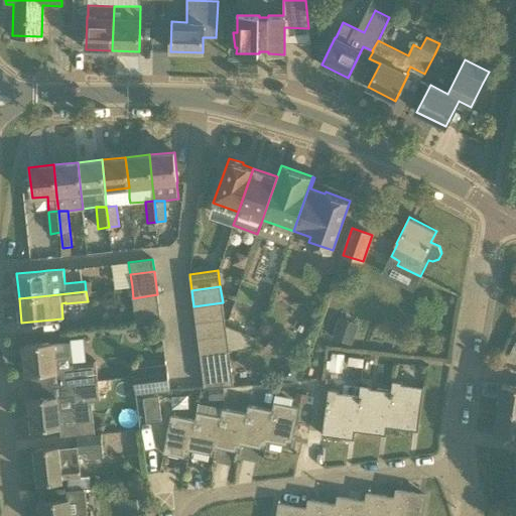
[(135,309),(159,306),(157,294),(133,298),(135,309)]
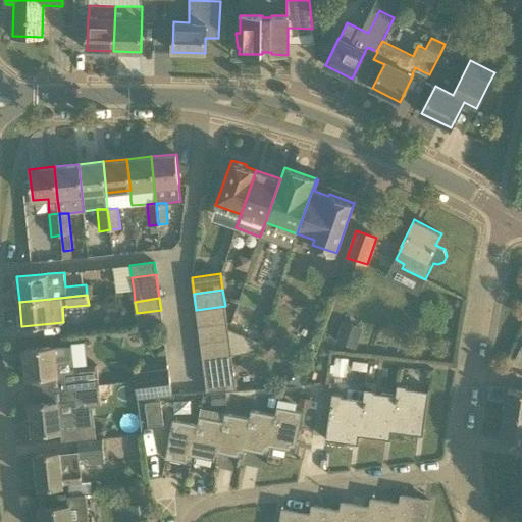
[(198,326),(227,322),(225,306),(196,310),(198,326)]
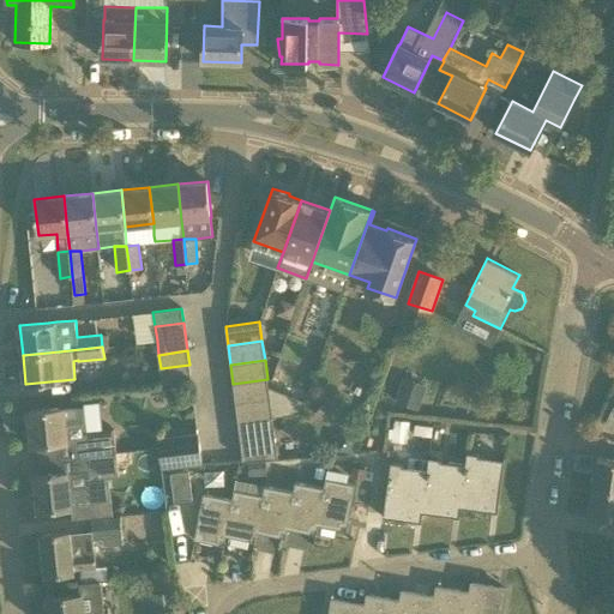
[(163,383),(191,379),(190,365),(161,368),(163,383)]
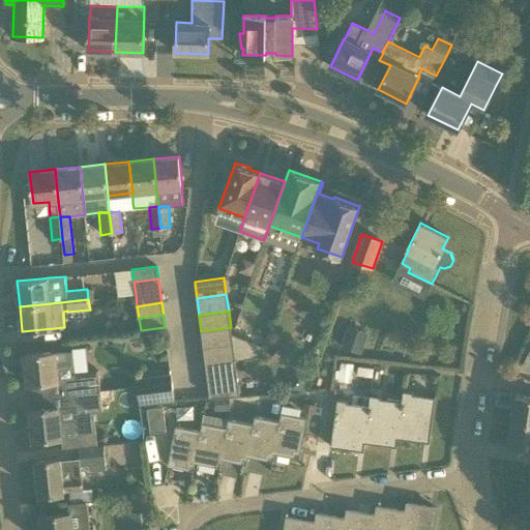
[(203,348),(233,344),(231,327),(201,331),(203,348)]
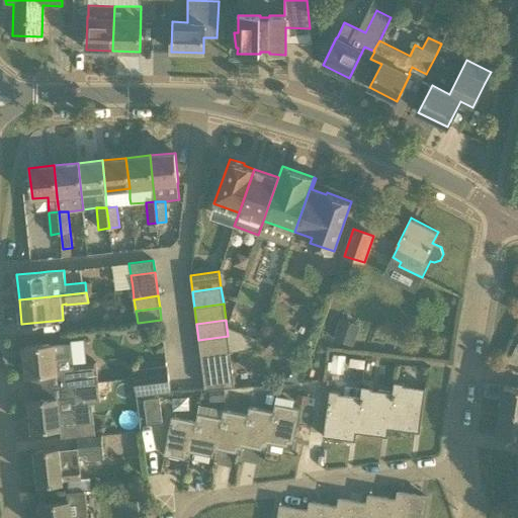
[(334,339),(352,345),(357,332),(339,325),(334,339)]
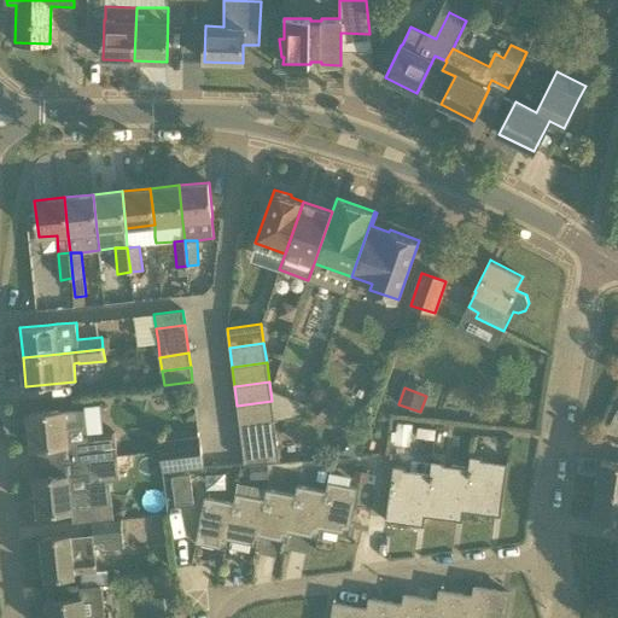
[(272,401),(274,420),(280,419),(299,400),(269,389),(272,401)]
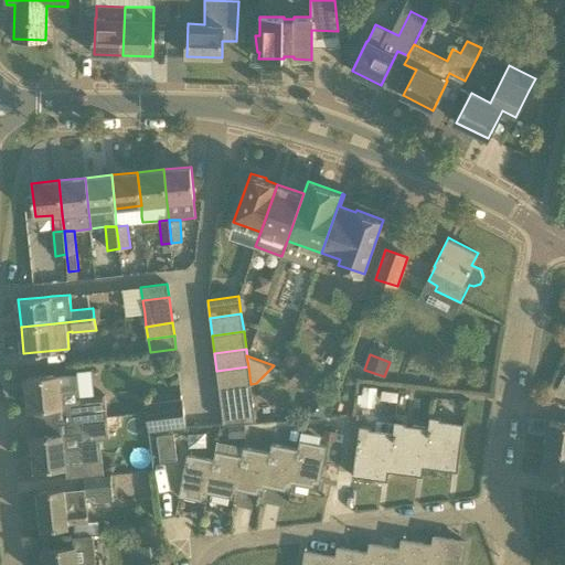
[(78,388),(76,363),(60,365),(25,369),(30,409),(67,406),(68,420),(107,416),(105,395),(80,397),(78,388)]
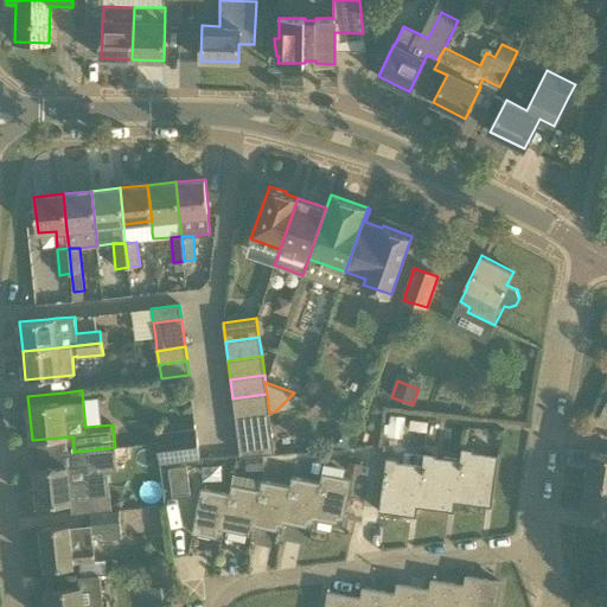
[(236,417),(269,413),(268,401),(267,394),(232,398),(236,417)]
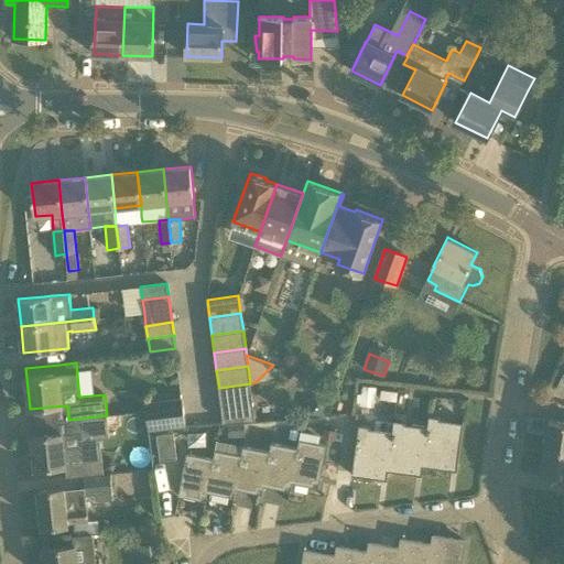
[(373,389),(373,384),(360,382),(359,391),(372,393),(373,389)]
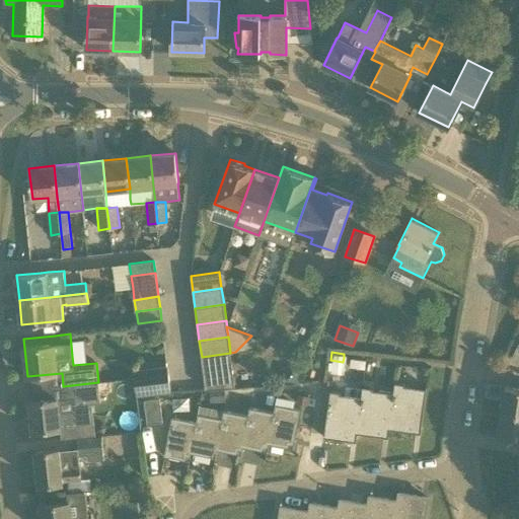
[(228,387),(235,387),(230,353),(202,357),(206,389),(228,387)]
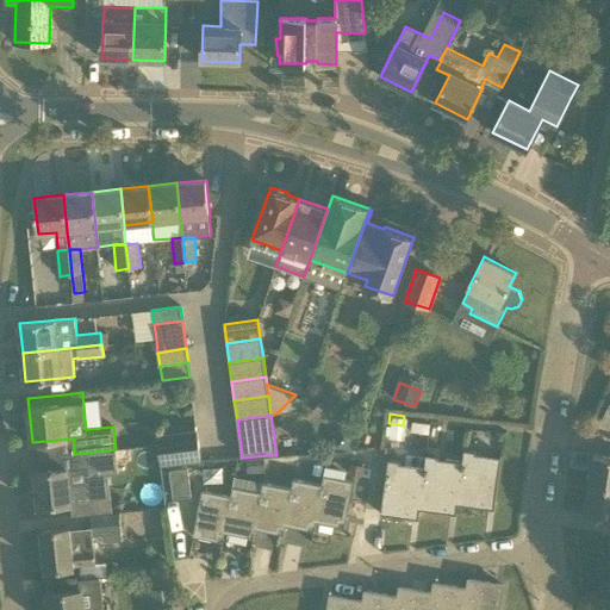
[(161,465),(200,460),(197,430),(157,435),(159,444),(161,465)]
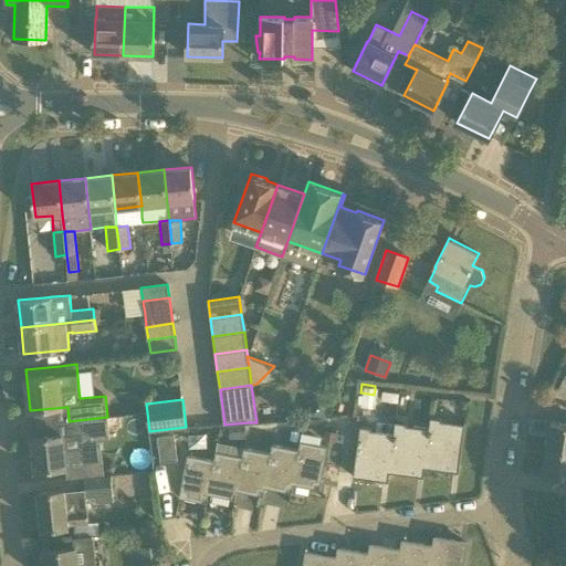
[(311,406),(310,415),(325,417),(327,401),(318,400),(311,406)]
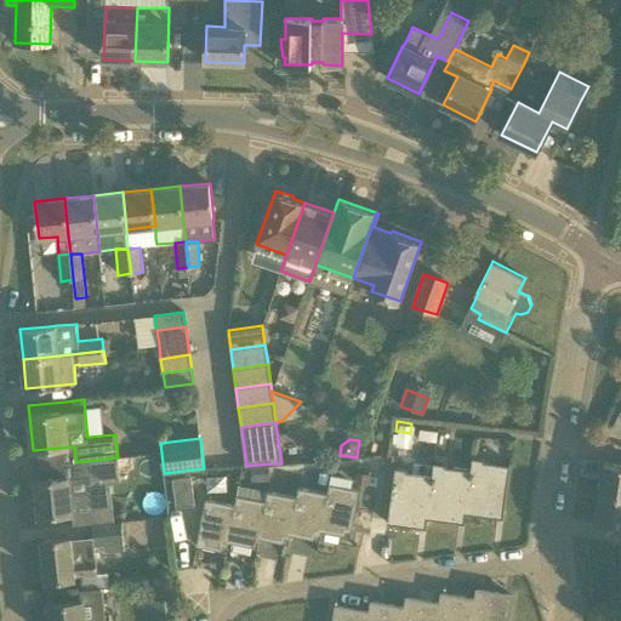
[(120,482),(118,457),(75,462),(77,477),(69,477),(35,480),(39,517),(73,513),(73,512),(92,511),(90,494),(91,484),(120,482)]
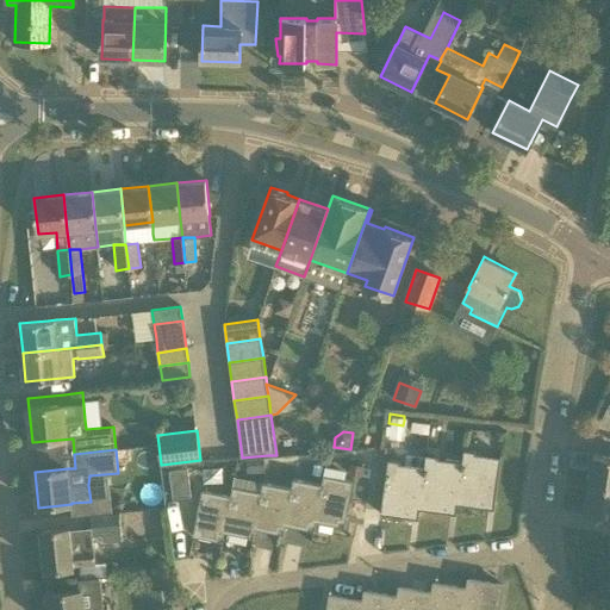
[(439,456),(427,455),(419,509),(452,514),(453,504),(458,504),(465,450),(464,450),(462,462),(439,459),(439,456)]
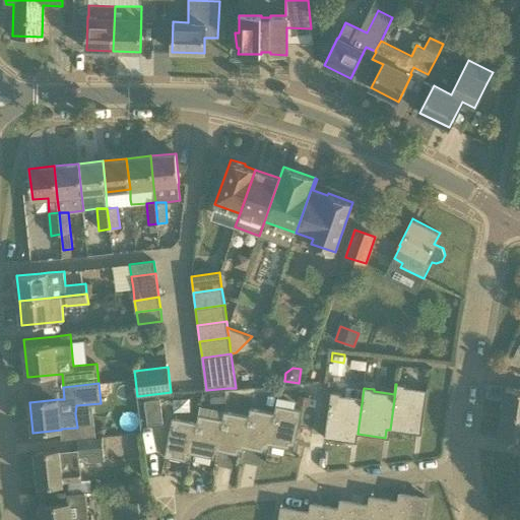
[(426,395),(405,392),(406,385),(396,384),(390,430),(416,434),(417,426),(423,426),(428,388),(427,388),(426,395)]
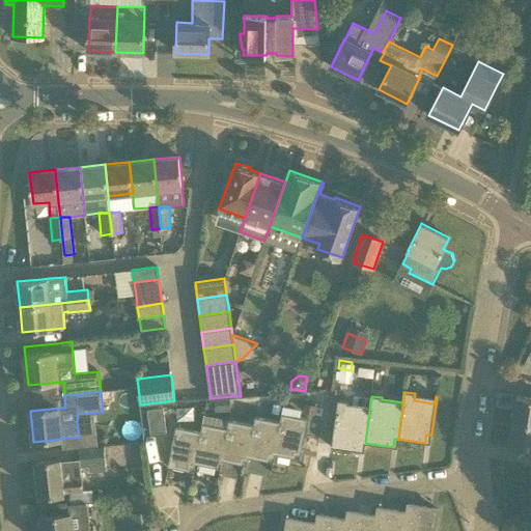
[(530,396),(516,395),(512,420),(530,422),(530,396)]
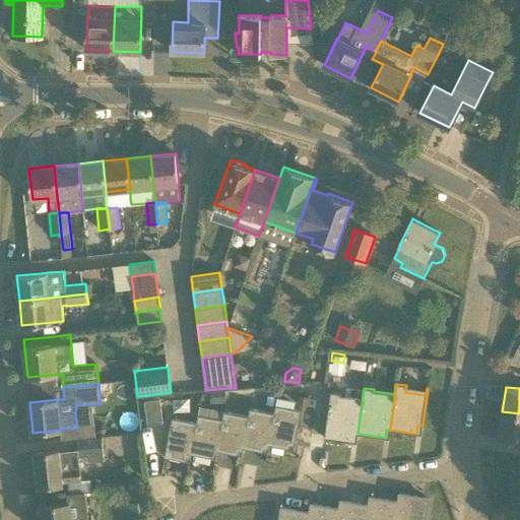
[(364,388),(363,388),(362,398),(341,396),(341,393),(331,392),(325,438),(352,442),(353,434),(358,434),(364,388)]
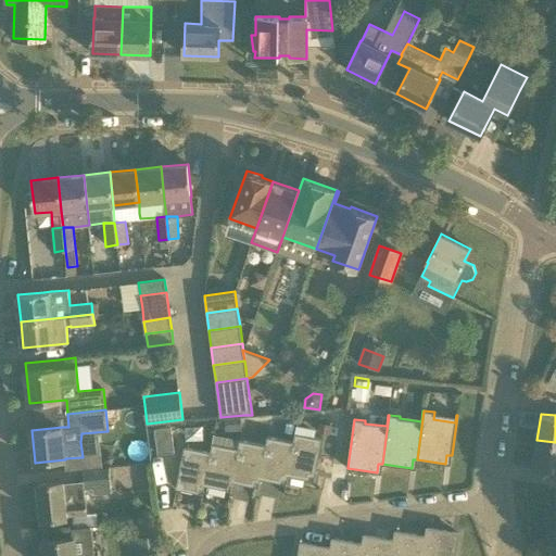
[(184,424),(186,439),(204,437),(202,420),(184,424)]
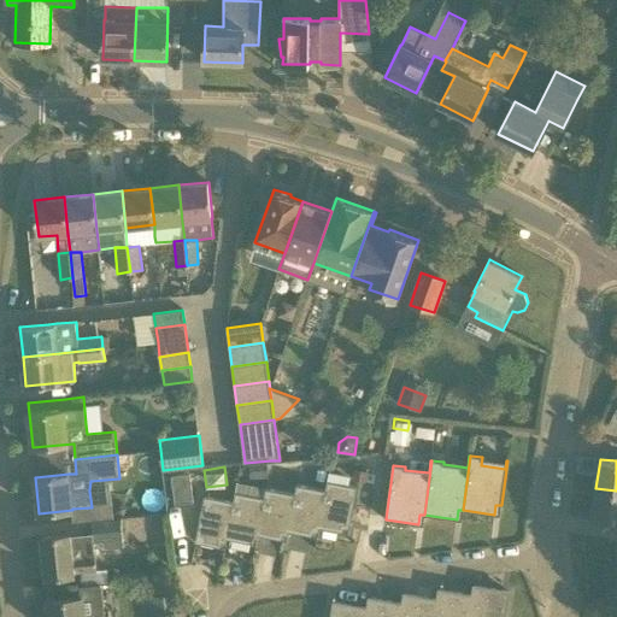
[(175,504),(194,501),(191,474),(171,476),(175,504)]
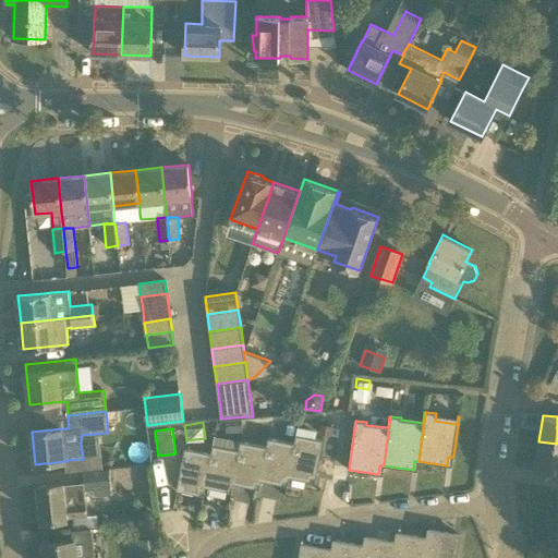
[(287,485),(296,435),(296,434),(294,443),(269,438),(259,488),(262,481),(287,485)]
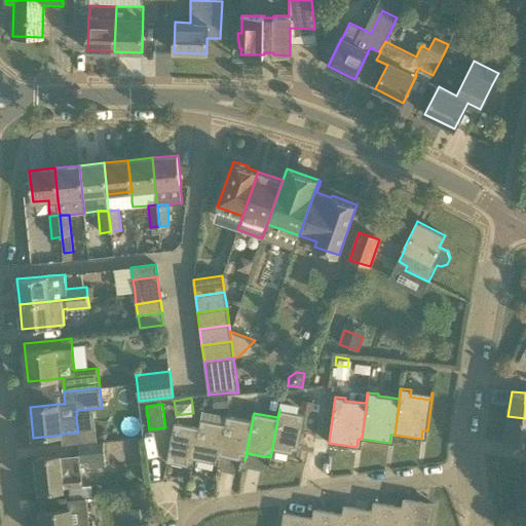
[(297,454),(305,414),(279,410),(270,457),(271,457),(272,449),(297,454)]
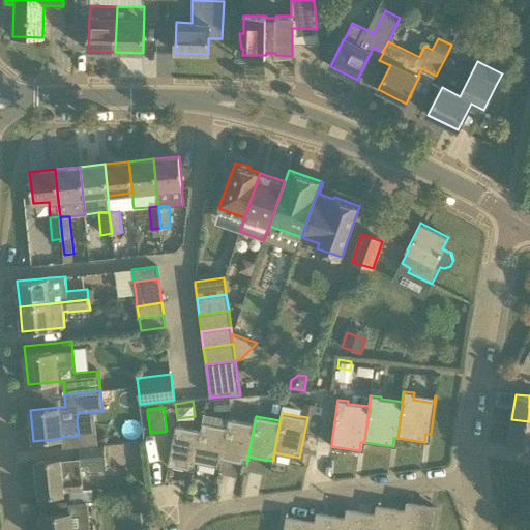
[(246,464),(256,416),(255,416),(254,424),(229,419),(219,467),(221,468),(222,460),(246,464)]
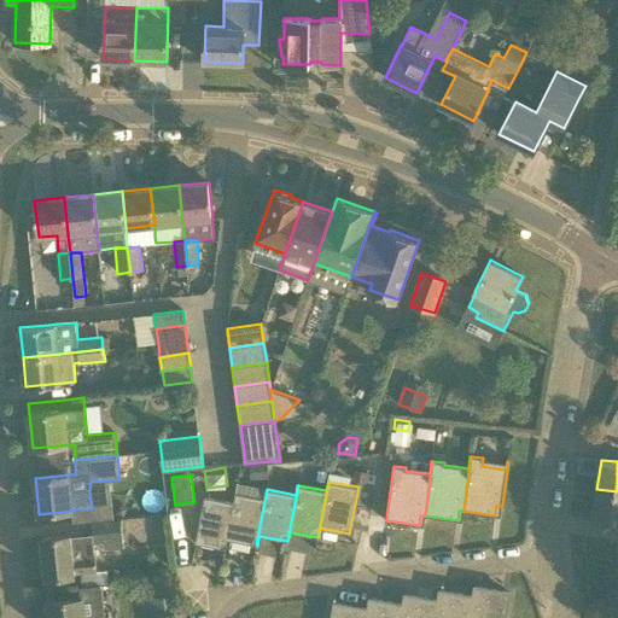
[(264,500),(237,494),(226,549),(228,540),(256,544),(267,489),(264,500)]
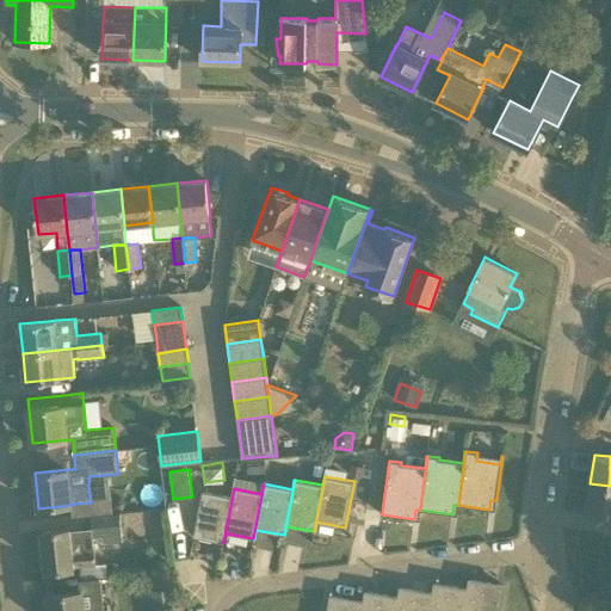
[(610,516),(610,486),(590,483),(586,512),(610,516)]
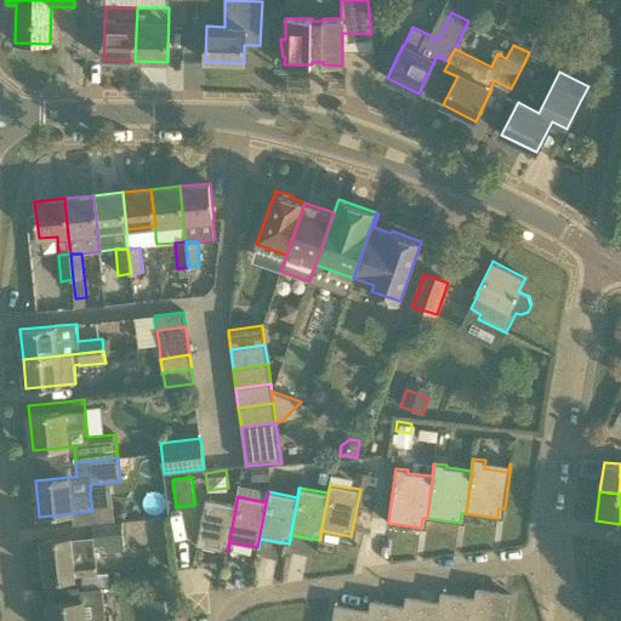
[(227,552),(238,496),(237,496),(235,505),(206,499),(197,546),(227,552)]
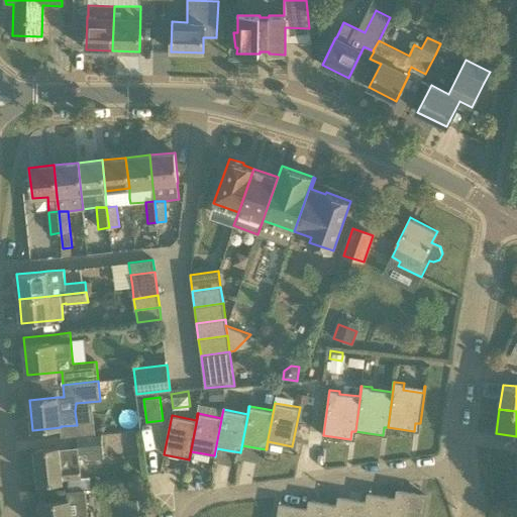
[(104,458),(102,435),(77,437),(78,448),(60,450),(60,447),(34,449),(38,483),(63,481),(63,480),(68,479),(69,490),(92,487),(91,477),(82,478),(79,454),(83,454),(87,454),(88,459),(104,458)]
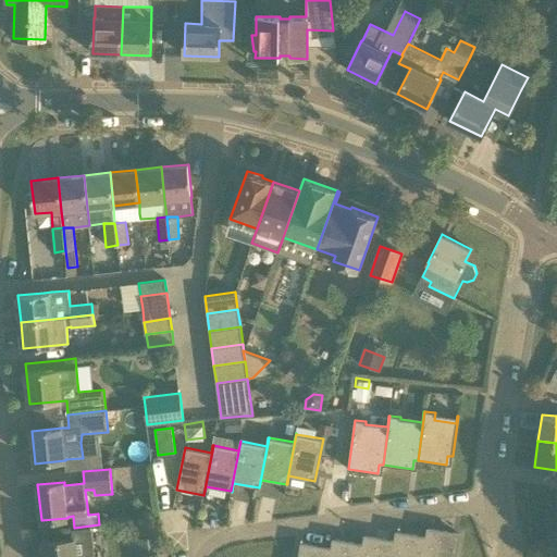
[(45,556),(77,556),(77,555),(95,553),(93,528),(99,527),(99,524),(74,528),(72,529),(73,539),(44,542),(45,556)]
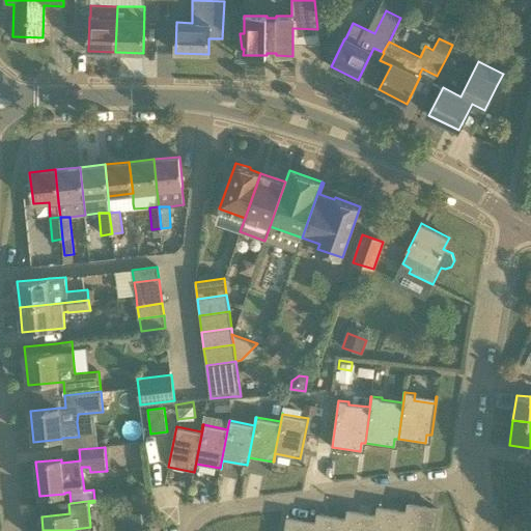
[(434,530),(438,509),(434,508),(409,504),(407,512),(403,530),(434,530)]
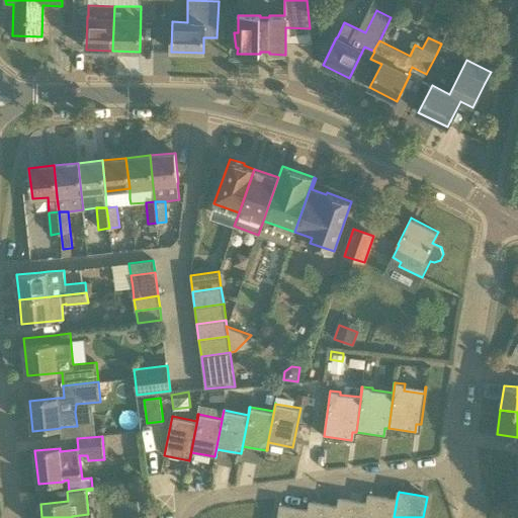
[(394,517),(397,500),(369,495),(367,503),(364,517),(394,517)]
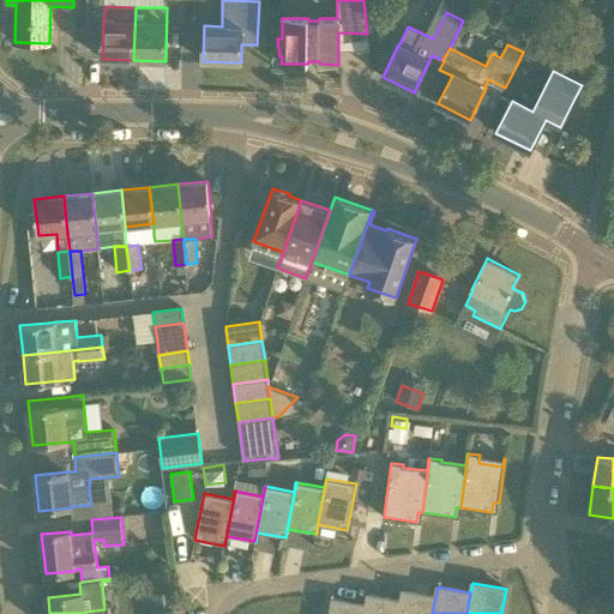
[(432,613),(435,596),(402,591),(401,601),(398,613),(432,613)]
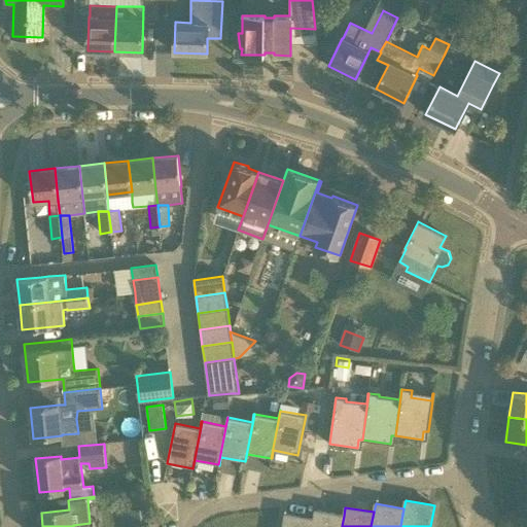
[(312,526),(342,526),(344,516),(315,511),(314,519),(312,526)]
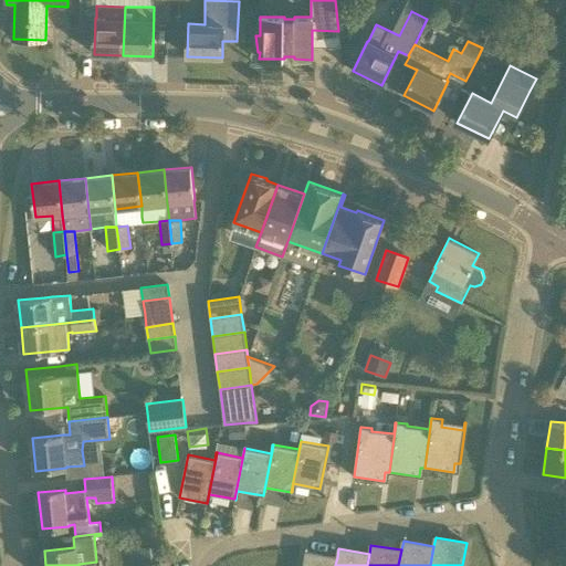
[(303,565),(335,565),(337,557),(306,552),(303,565)]
